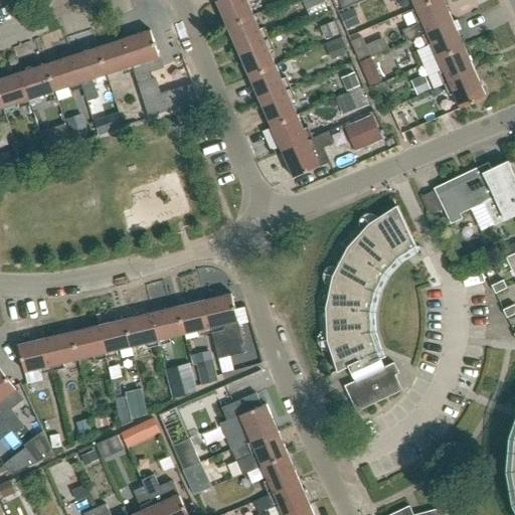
[(227,27),(253,15),(247,2),(251,0),(219,0),(216,1),(227,27)]
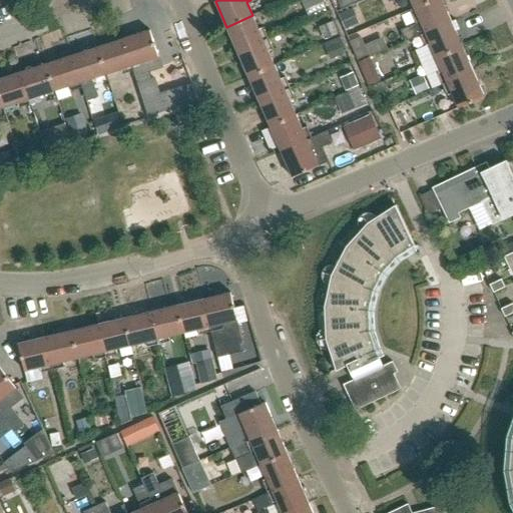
[(301,0),(306,10),(324,2),(323,0),(301,0)]
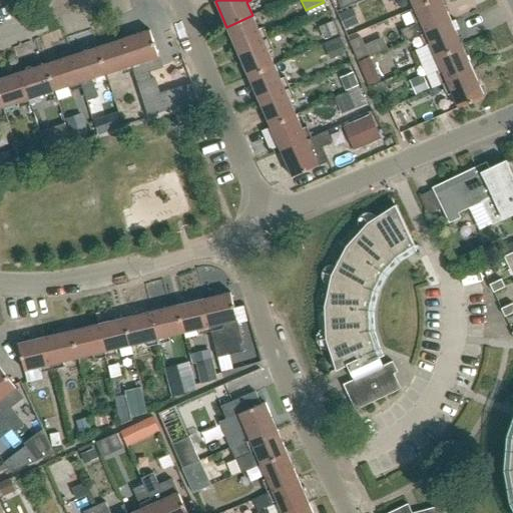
[(411,0),(415,8),(433,0),(387,0),(389,3),(395,0),(411,0)]
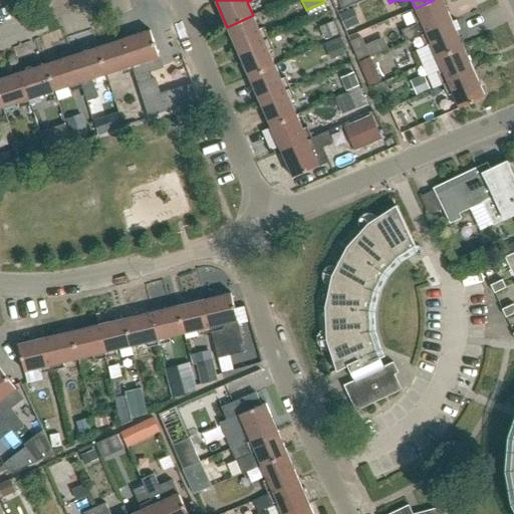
[(443,0),(434,0),(416,8),(410,11),(416,25),(401,32),(406,42),(422,35),(453,22),(443,0)]
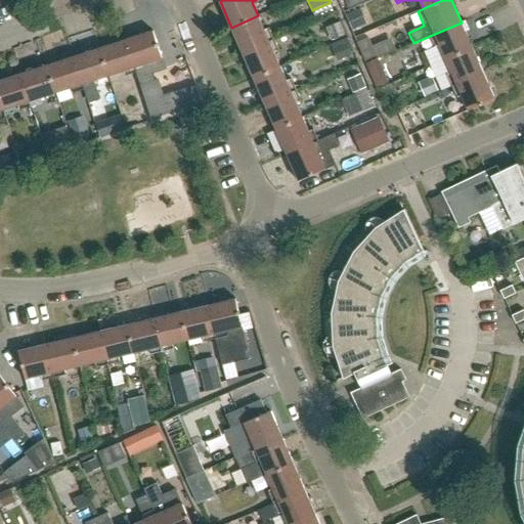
[(243,53),(273,39),(269,28),(264,30),(258,15),(231,28),(243,53)]
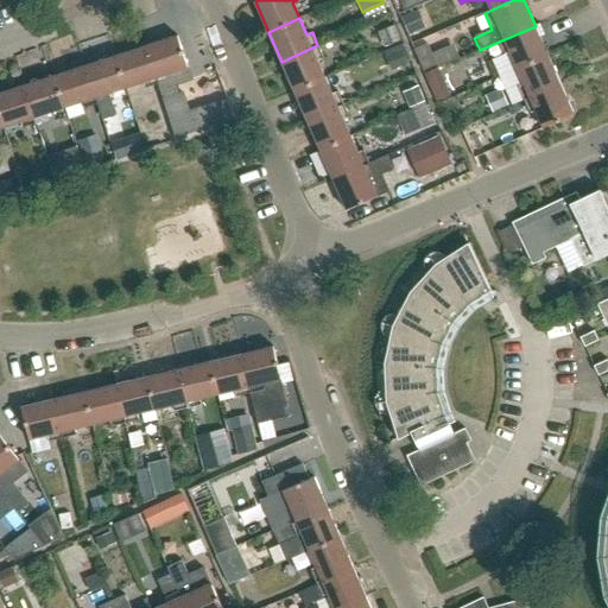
[(518,69),(549,55),(536,26),(499,42),(505,55),(511,52),(518,69)]
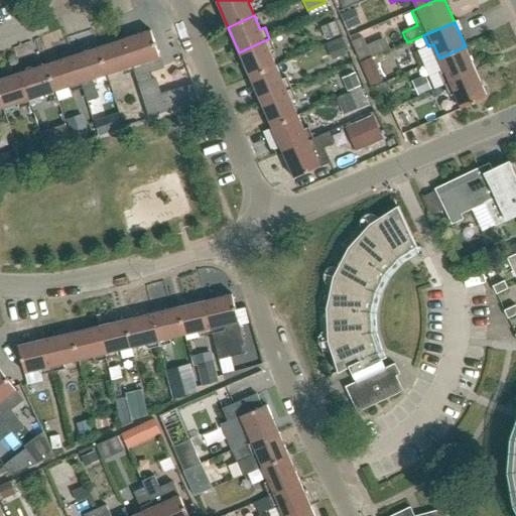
[(124,39),(134,71),(134,72),(138,86),(151,82),(148,72),(162,68),(162,67),(161,62),(155,45),(156,45),(155,42),(154,42),(151,30),(124,39)]
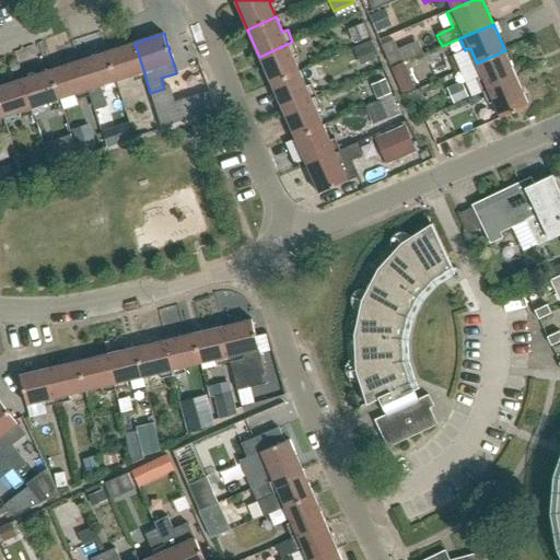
[(271,83),(300,71),(293,56),(298,54),(292,42),(259,57),(271,83)]
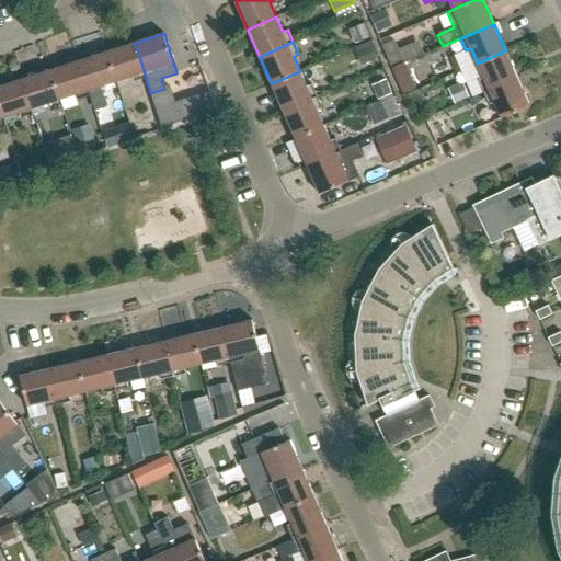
[(134,81),(146,78),(146,77),(135,43),(106,52),(116,81),(132,76),(134,81)]
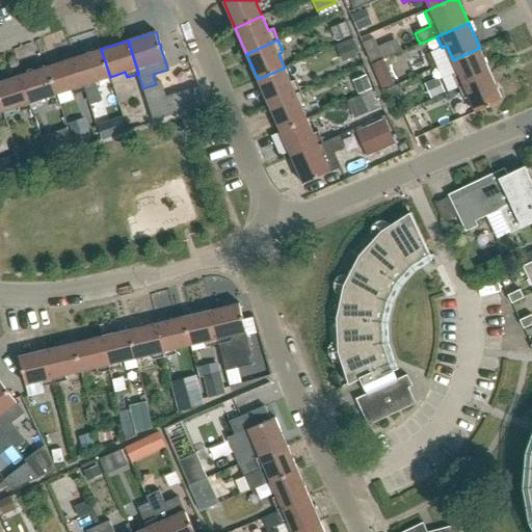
[(459,88),(490,74),(480,48),(453,60),(459,74),(454,76),(459,88)]
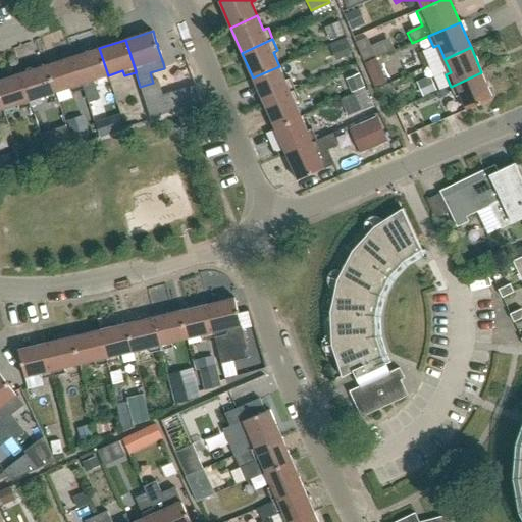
[(94,80),(108,75),(99,48),(72,56),(84,89),(95,85),(94,80)]
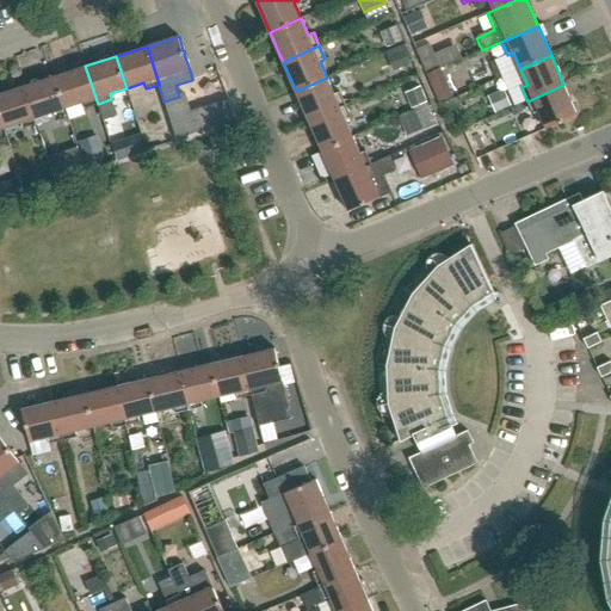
[(84,109),(98,104),(85,66),(55,76),(66,109),(82,103),(84,109)]
